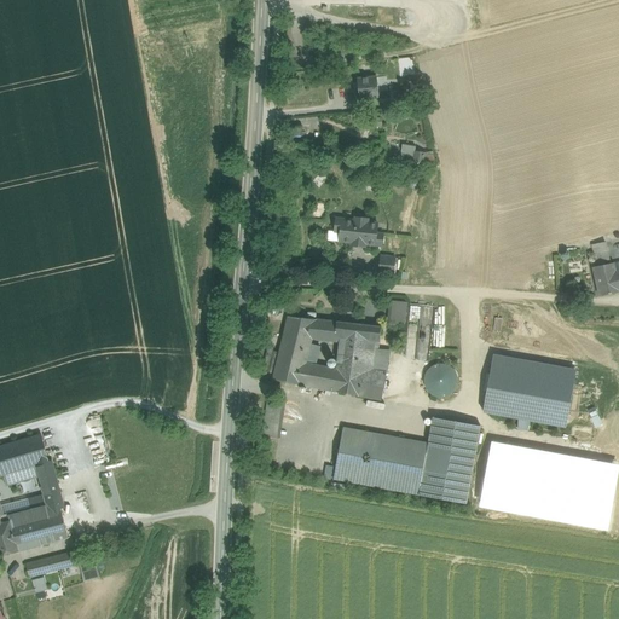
[(399,75),(400,88),(415,87),(414,75),(399,75)]
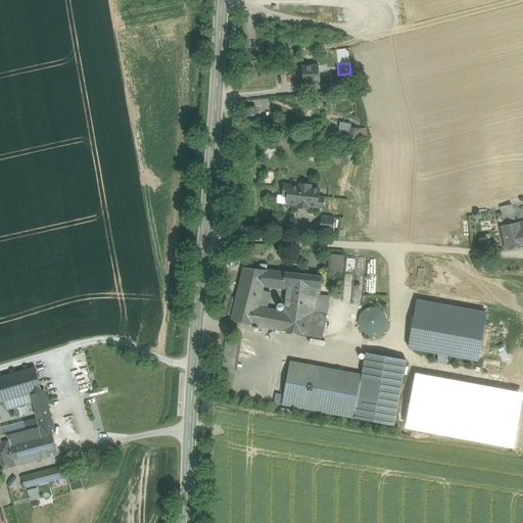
[(335,64),(319,65),(320,79),(336,77),(335,64)]
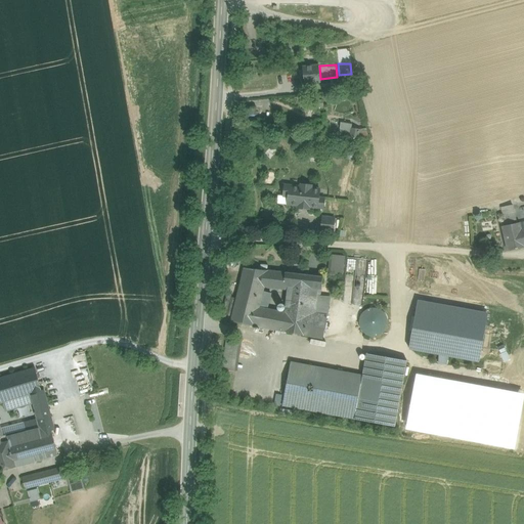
[(319,66),(303,68),(304,84),(320,82),(320,79),(319,66)]
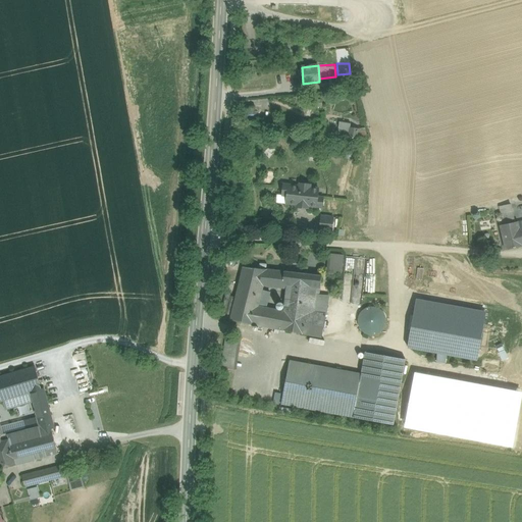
[(340,121),(337,136),(357,140),(359,128),(350,127),(351,123),(340,121)]
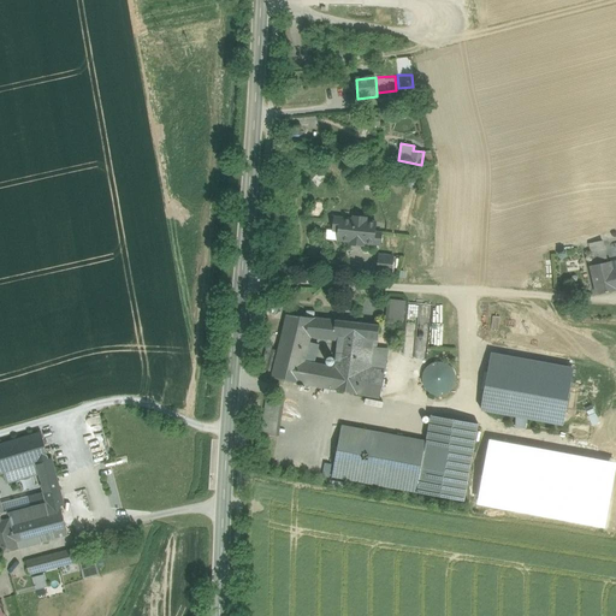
[(431,152),(424,152),(421,165),(436,166),(431,152)]
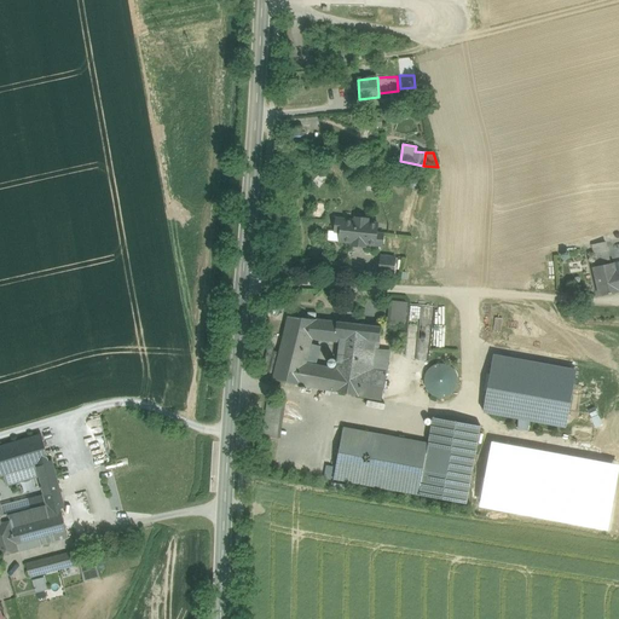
[(356,221),(336,219),(335,231),(340,232),(340,242),(353,243),(353,247),(365,247),(365,244),(382,246),(383,235),(376,233),(377,224),(368,223),(368,219),(356,218),(356,221)]
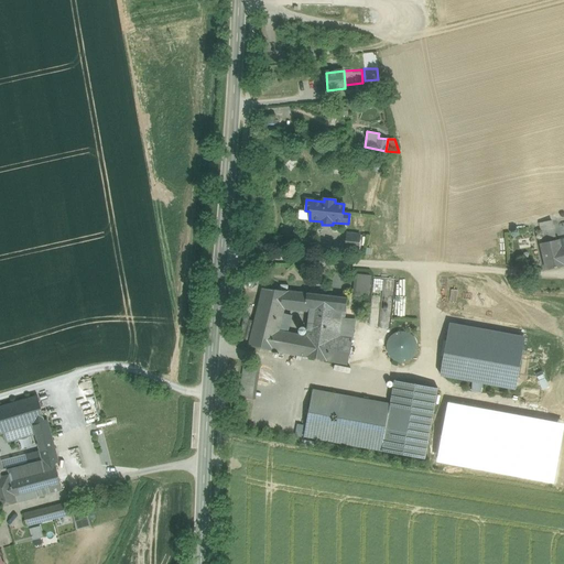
[(552,220),(539,224),(543,239),(555,237),(552,220)]
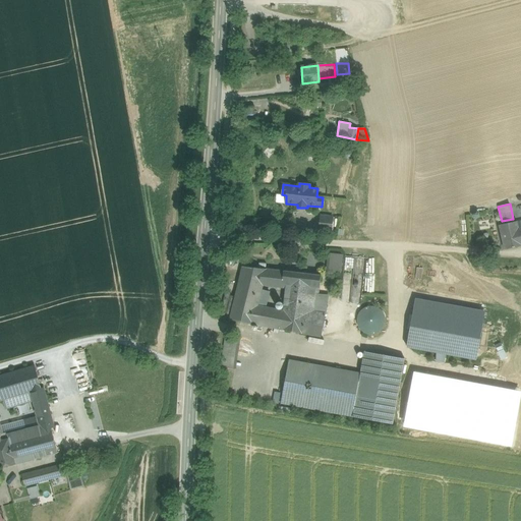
[(333,218),(322,217),(320,230),(331,231),(333,218)]
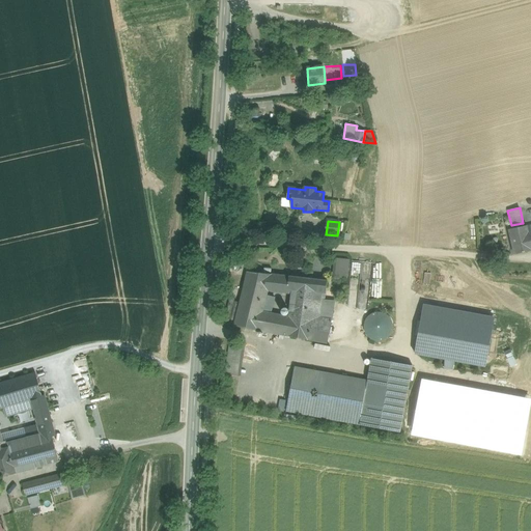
[(530,245),(527,226),(509,230),(514,254),(530,250),(530,245)]
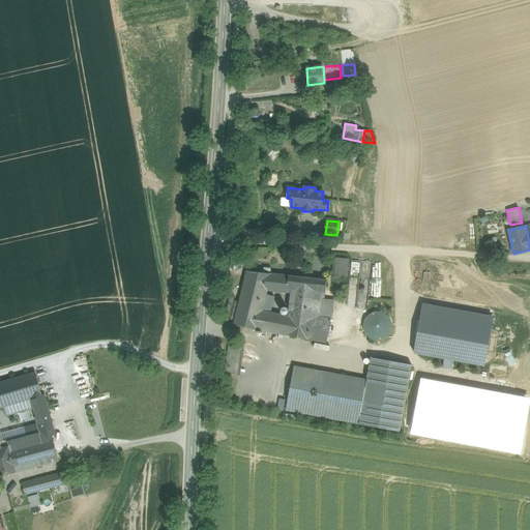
[(328,277),(345,280),(347,257),(331,255),(328,277)]
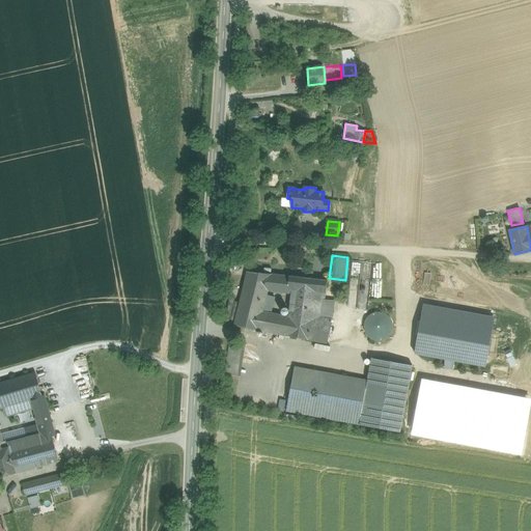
[(367,310),(371,263),(353,261),(348,305),(357,309),(367,310)]
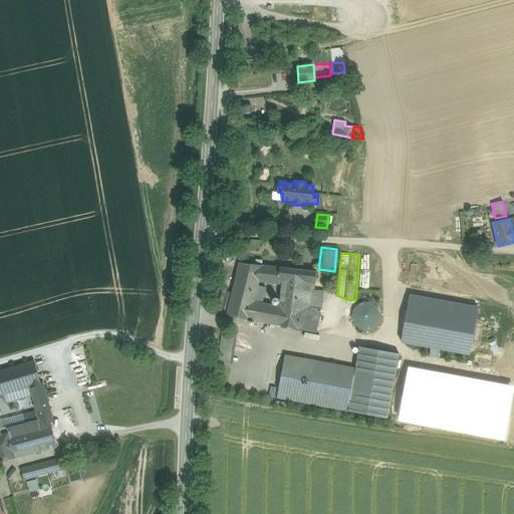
[(279,273),(280,267),(231,262),(219,314),(249,320),(257,321),(260,322),(263,303),(254,301),(259,281),(272,283),(274,273),(279,273)]
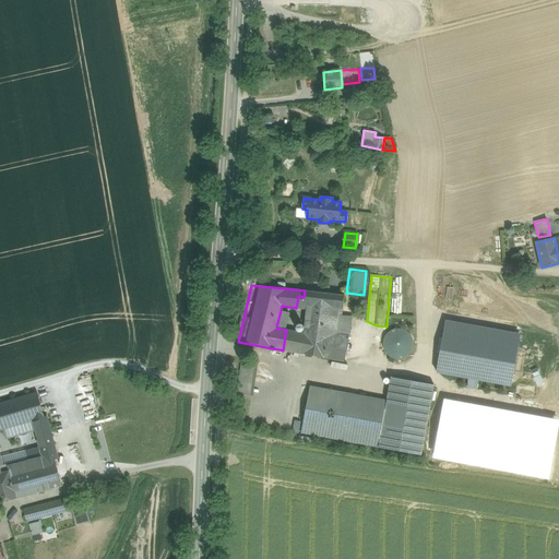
[(344,296),(305,290),(304,297),(298,297),(296,308),(307,309),(307,313),(342,318),(344,296)]
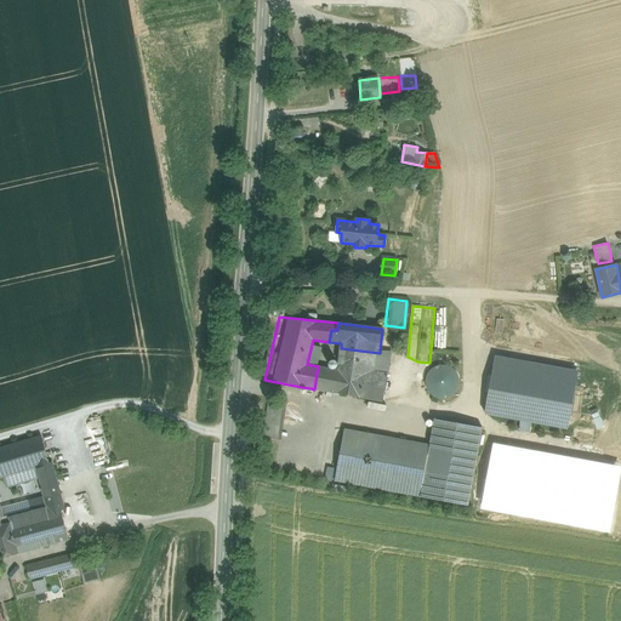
[(376,374),(380,353),(341,348),(337,370),(328,368),(323,391),(382,402),(387,374),(376,374)]
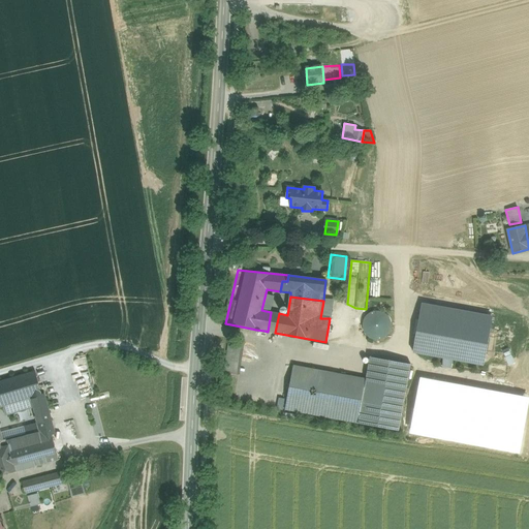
[(334,303),(323,301),(320,318),(330,318),(332,318),(334,303)]
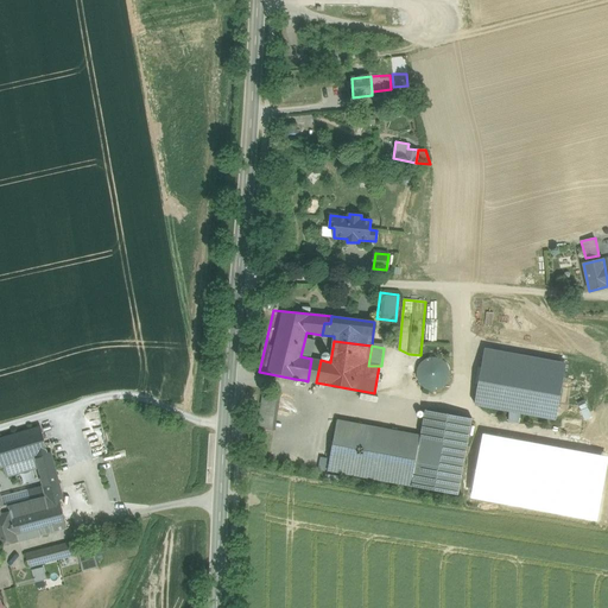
[(482,406),(565,419),(575,361),(492,348),(482,406)]
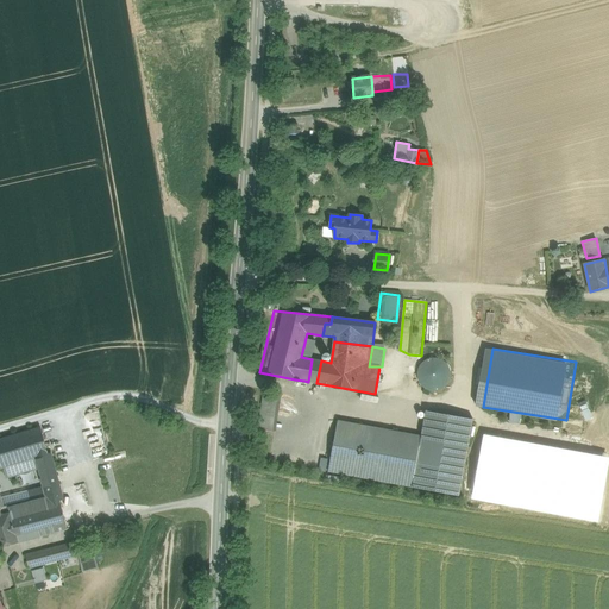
[(321,360),(312,359),(308,382),(316,383),(321,360)]
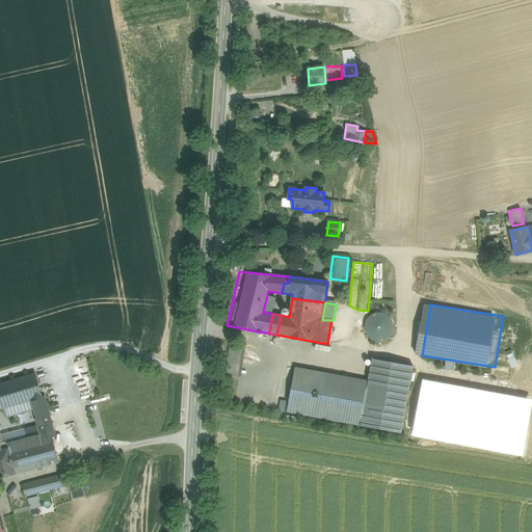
[(367,382),(296,368),(288,413),(401,433),(414,366),(372,358),(367,382)]
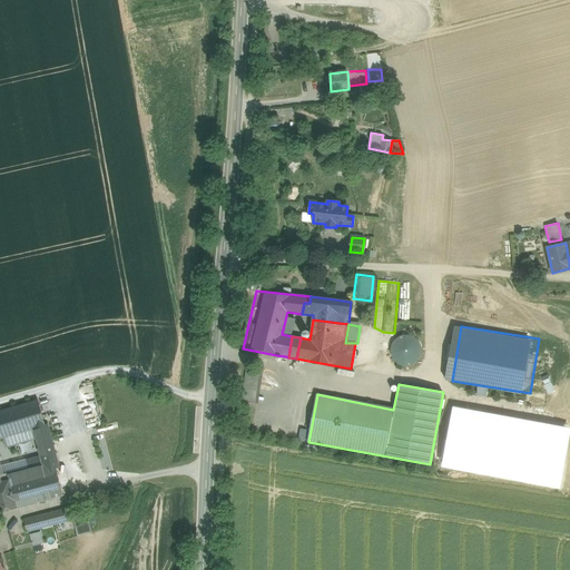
[(33,430),(45,424),(38,400),(0,411),(0,439),(5,438),(33,430)]
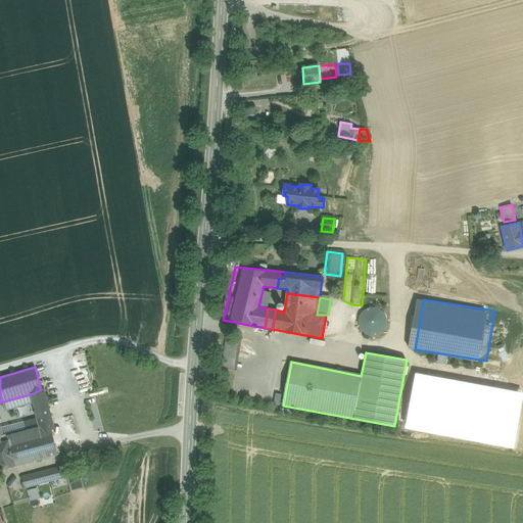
[(35,412),(49,408),(44,388),(41,389),(31,394),(33,401),(35,412)]
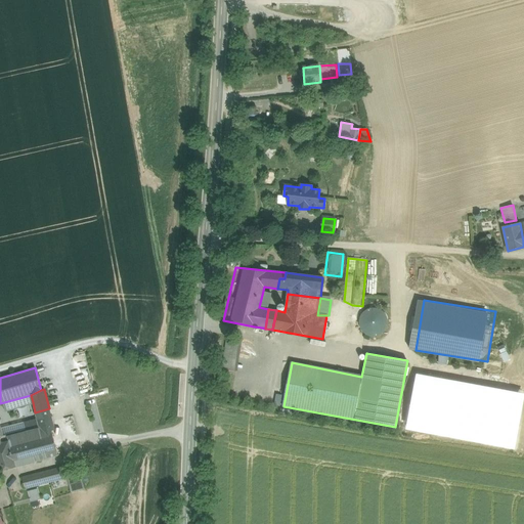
[(33,402),(31,395),(4,402),(7,410),(33,402)]
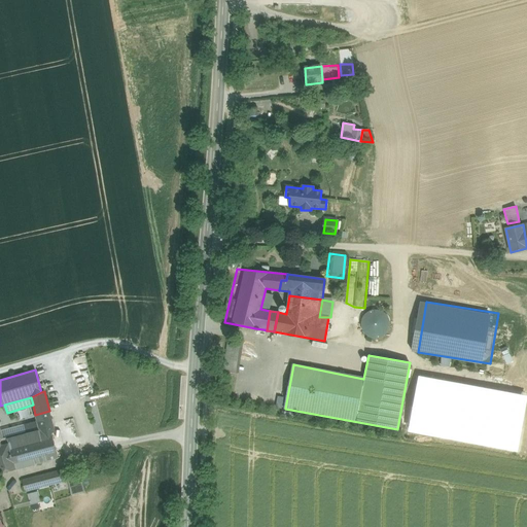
[(37,422),(51,418),(49,411),(35,415),(37,422)]
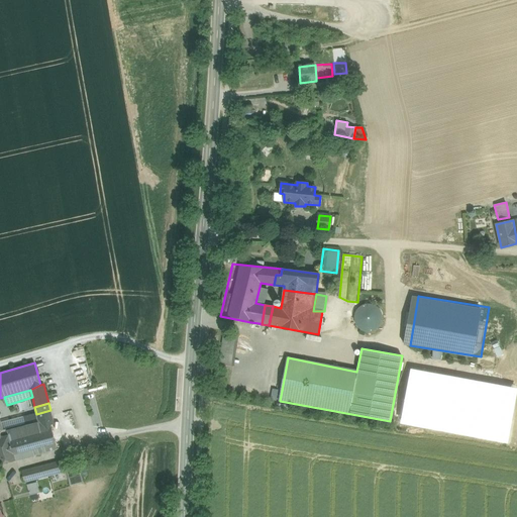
[(22,425),(31,456),(58,449),(50,425),(54,424),(50,410),(36,414),(38,421),(22,425)]
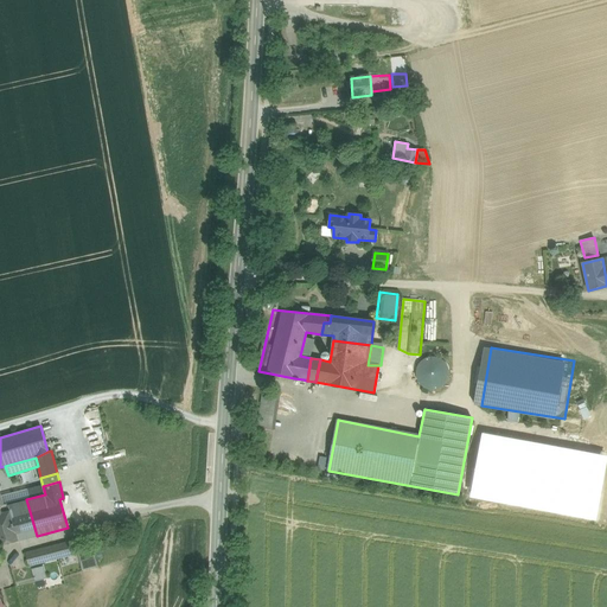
[(0,505),(26,499),(45,494),(43,486),(0,496),(0,505)]
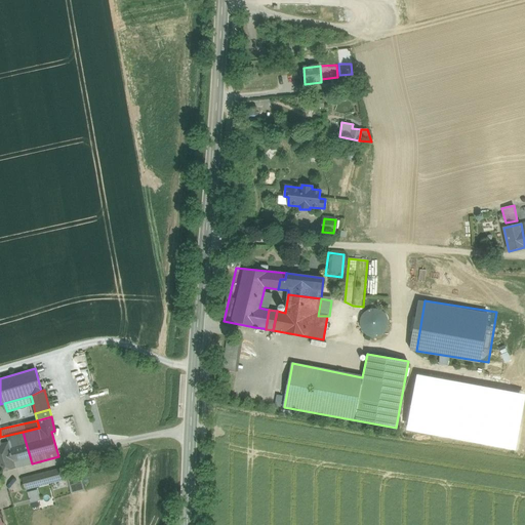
[(8,442),(16,468),(32,463),(23,432),(0,437),(0,439),(1,444),(8,442)]
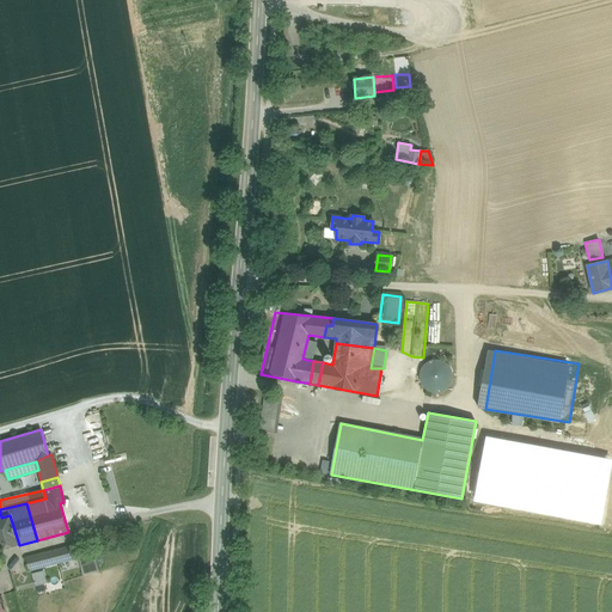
[(0,550),(19,545),(10,515),(1,518),(0,512),(0,550)]
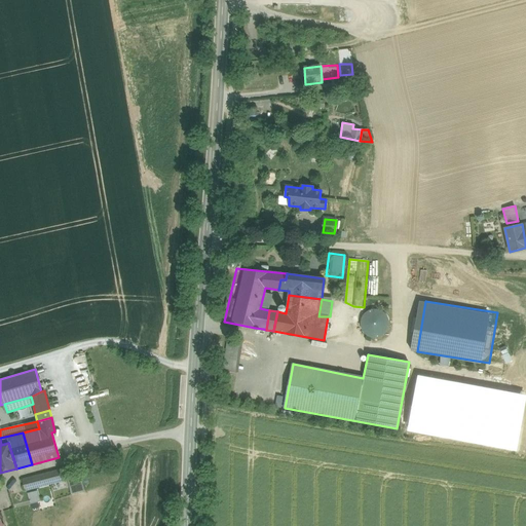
[(62,470),(23,480),(26,491),(65,481),(62,470)]
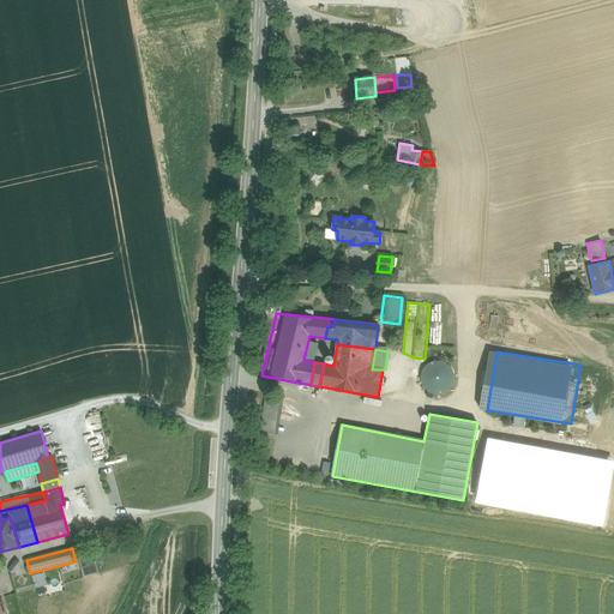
[(38,596),(49,595),(46,572),(35,575),(38,596)]
